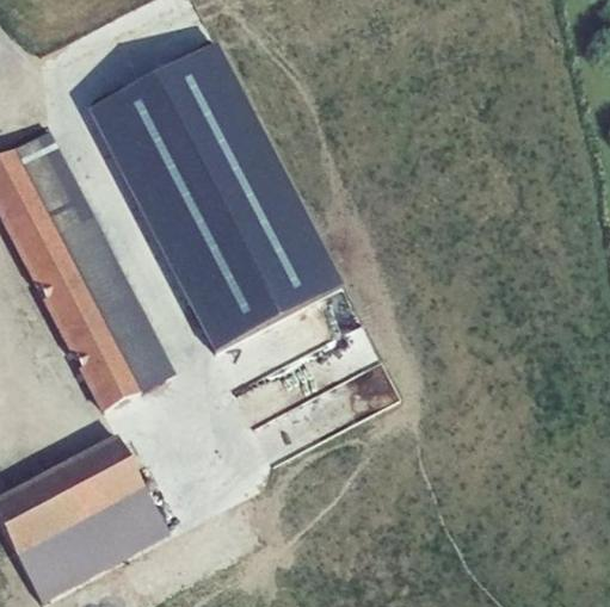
[(79,225),(94,217),(164,180),(122,97),(37,141),(79,225)]
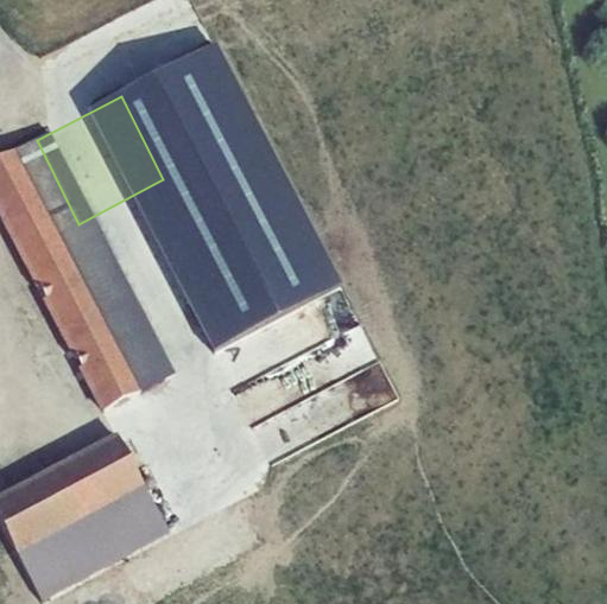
[(107,326),(139,389),(172,372),(94,216),(78,224),(37,140),(13,148),(59,236),(86,223),(131,315),(107,326)]
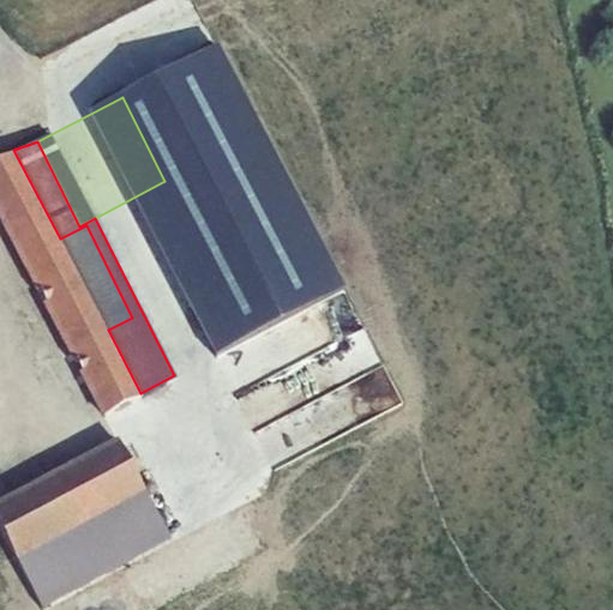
[(13,150),(0,156),(0,218),(102,414),(140,393),(108,330),(132,318),(86,225),(60,239),(13,150)]
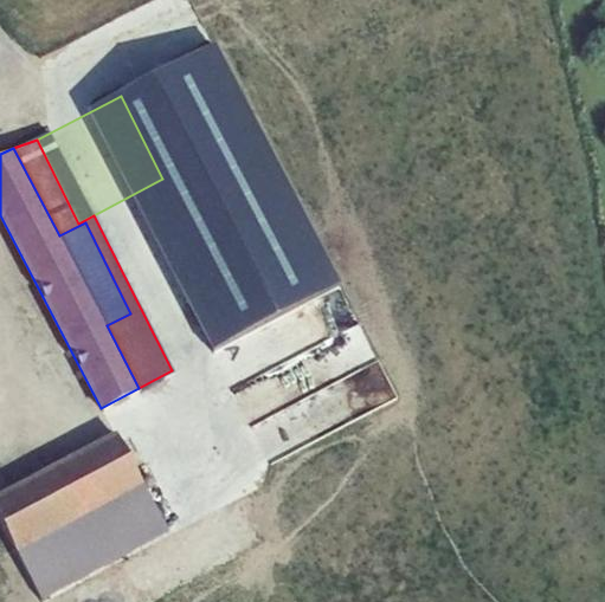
[(0,528),(13,552),(109,502),(134,551),(192,520),(141,421),(117,434),(115,429),(0,489),(0,528)]
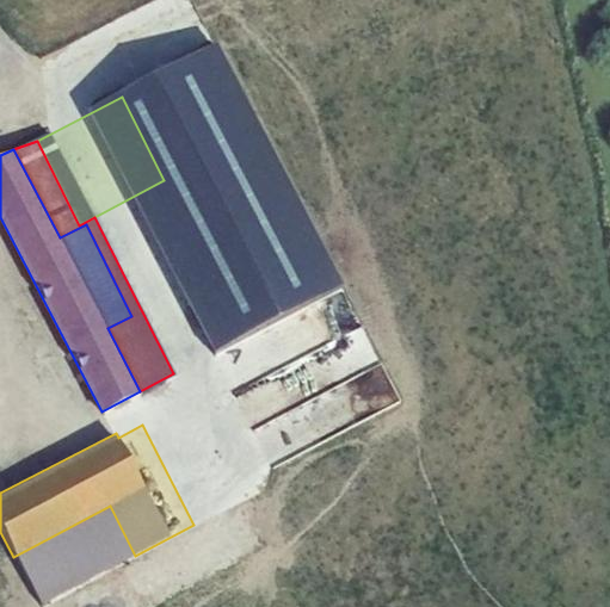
[(41,602),(135,556),(110,506),(13,557),(41,602)]
